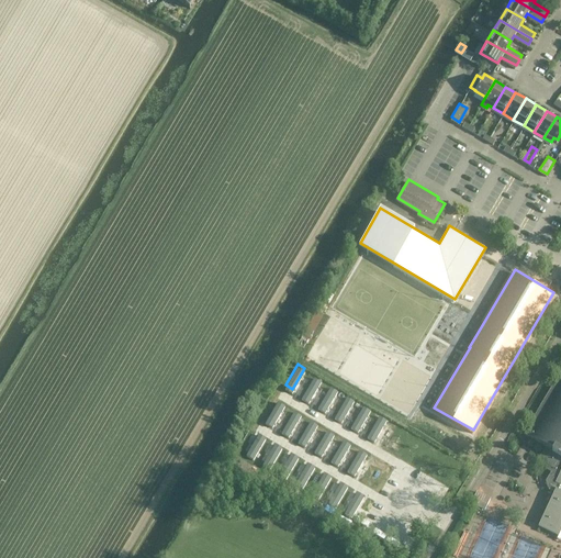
[(560,368),(524,431),(546,444),(542,448),(539,455),(541,462),(541,464),(551,469),(546,478),(548,484),(556,489),(552,494),(540,521),(539,523),(558,531),(559,531),(560,526),(560,368)]
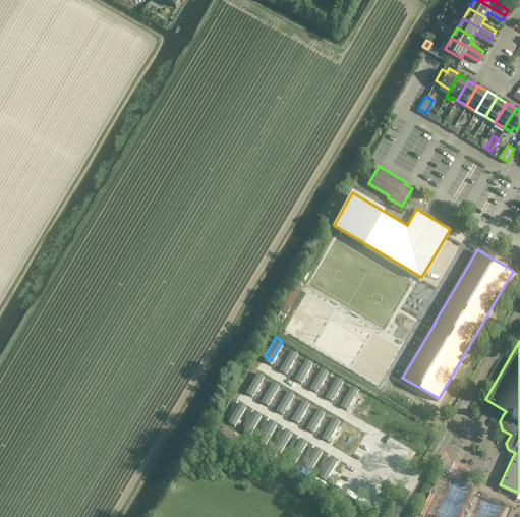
[(286,368),(297,349),(291,346),(280,365),(286,368)]
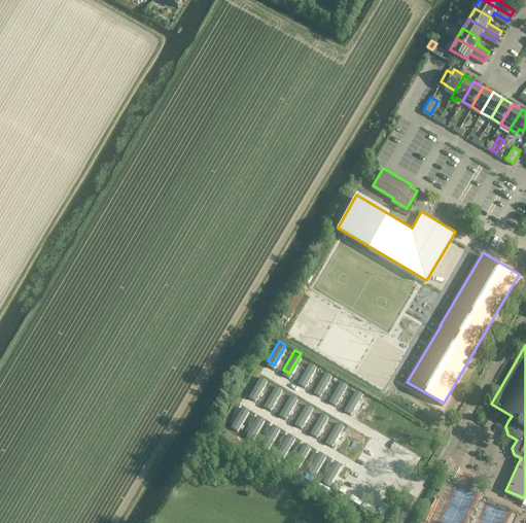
[(305,382),(316,362),(310,358),(299,379),(305,382)]
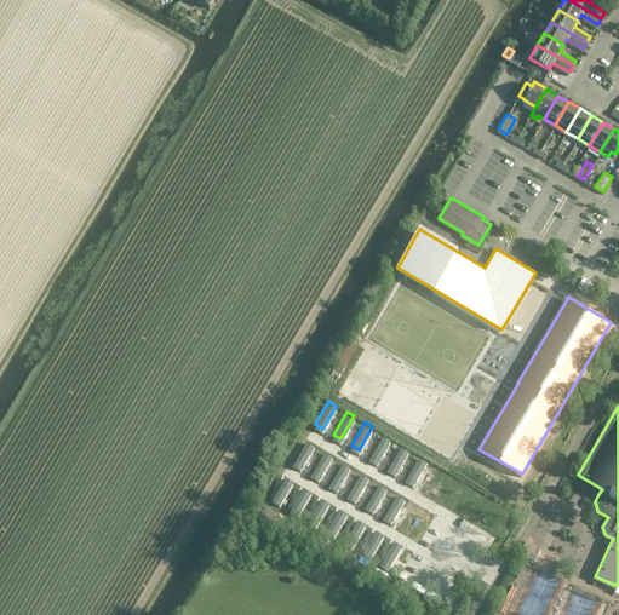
[(377,460),(390,437),(383,432),(370,455),(377,460)]
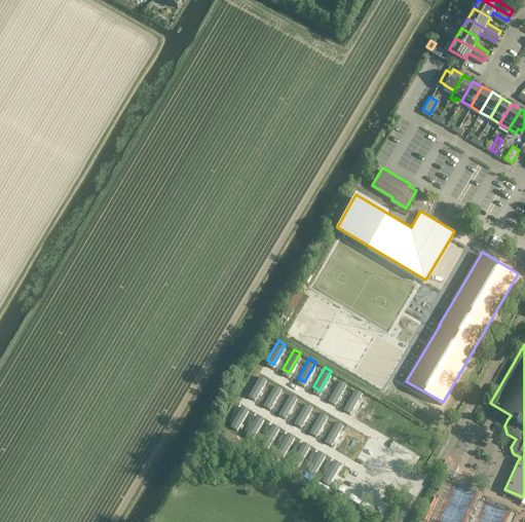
[(255,396),(266,376),(260,372),(248,392),(255,396)]
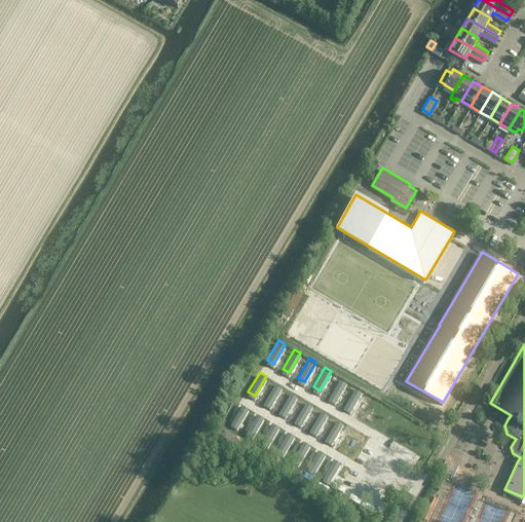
[(335,400),(346,380),(340,376),(329,396),(335,400)]
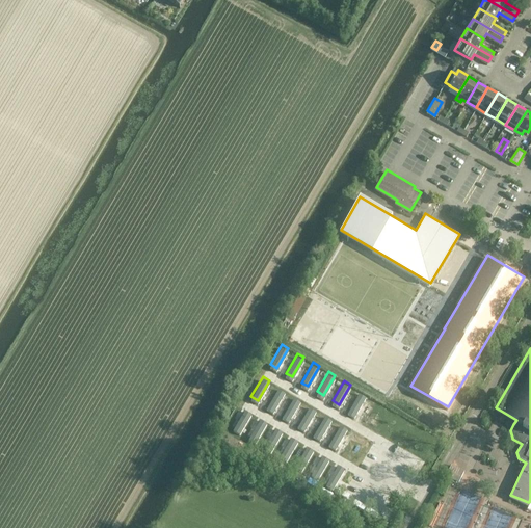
[(273,410),(285,390),(279,386),(267,405),(273,410)]
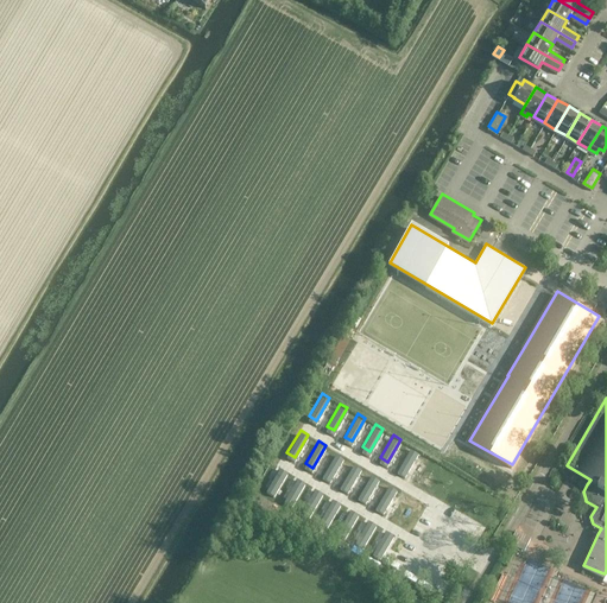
[(405,473),(419,450),(411,445),(398,468),(405,473)]
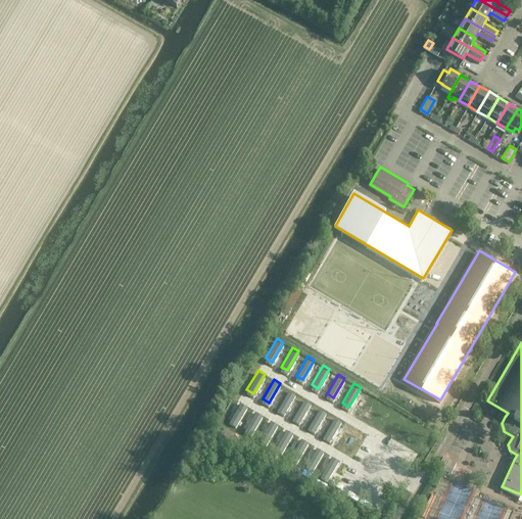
[(284,411),(295,391),(289,388),(278,408),(284,411)]
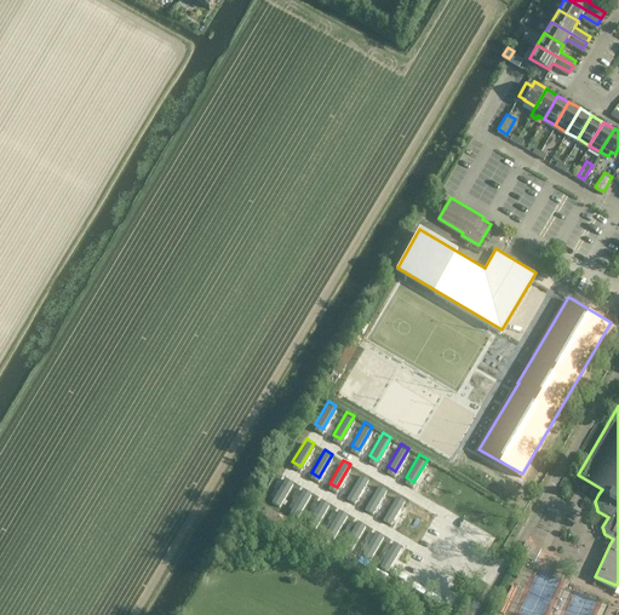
[(355,498),(368,475),(361,470),(348,493),(355,498)]
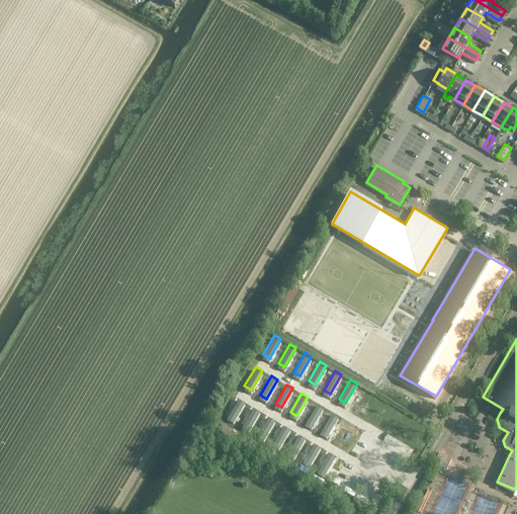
[(233,421),(244,402),(237,398),(226,417),(233,421)]
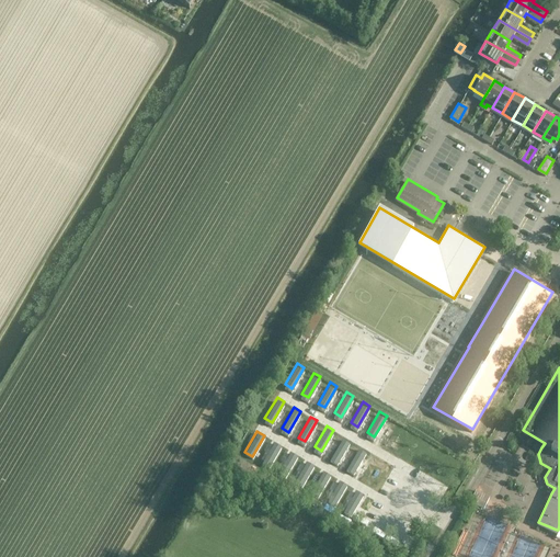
[(338,461),(350,440),(343,435),(331,456),(338,461)]
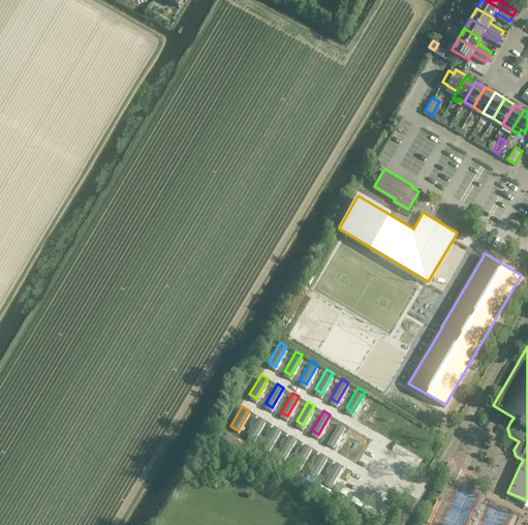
[(253,439),(265,420),(257,415),(246,435),(253,439)]
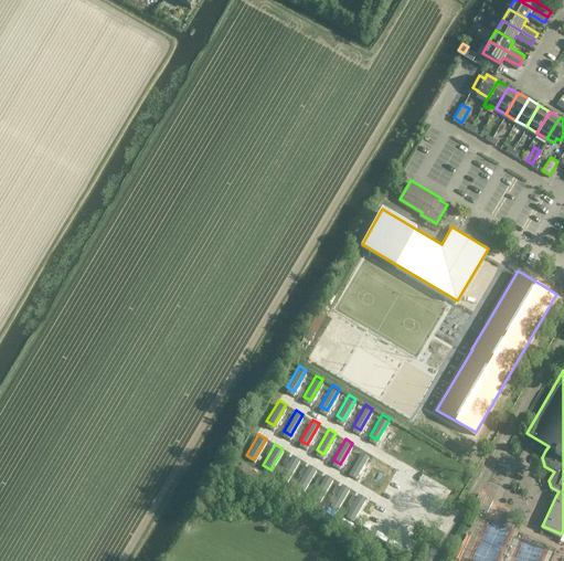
[(357,474),(369,453),(362,448),(350,469),(357,474)]
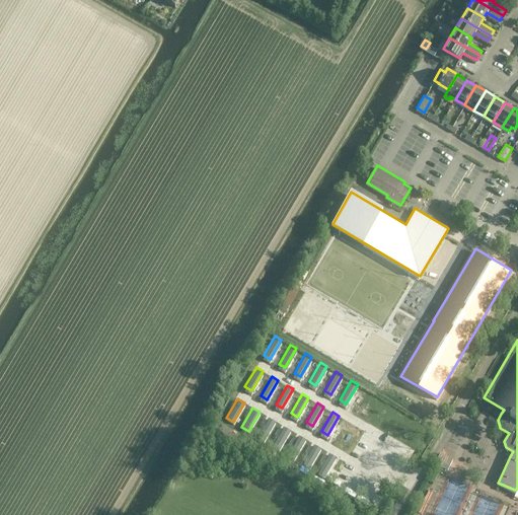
[(264,440),(275,420),(269,417),(256,436),(264,440)]
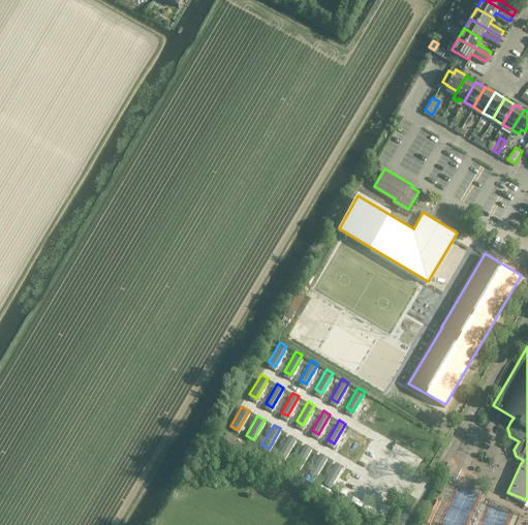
[(284,457),(296,437),(289,434),(277,454),(284,457)]
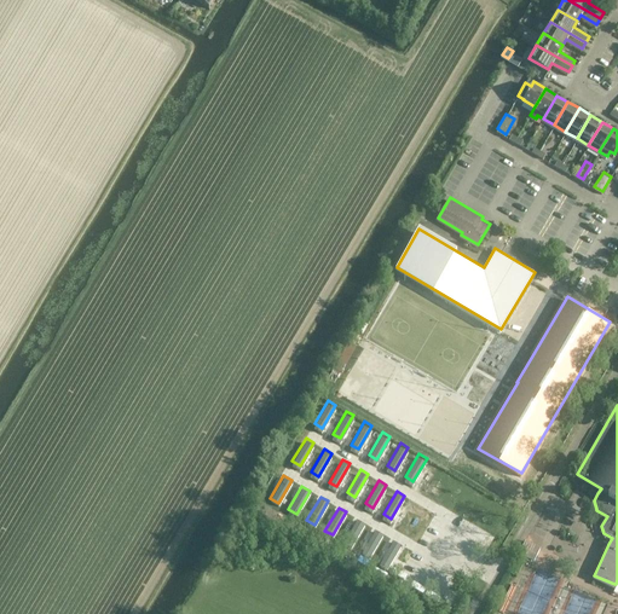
[(351,545),(364,522),(357,517),(342,540),(351,545)]
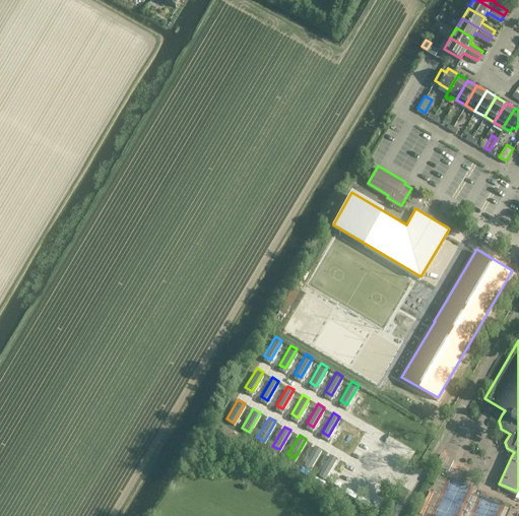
[(310,467),(321,448),(315,444),(304,463),(310,467)]
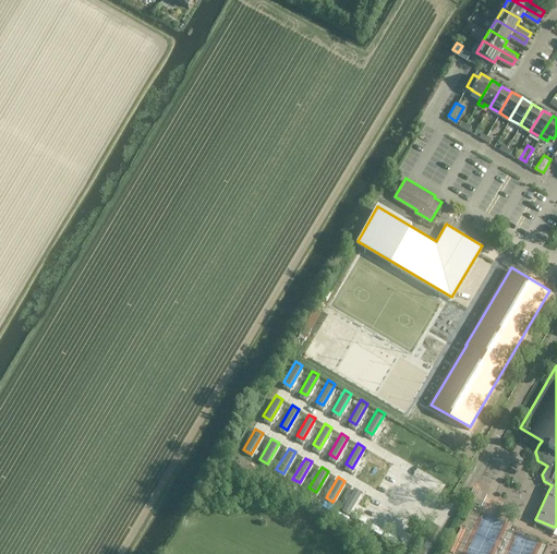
[(474,484),(471,492),(485,497),(487,491),(474,484)]
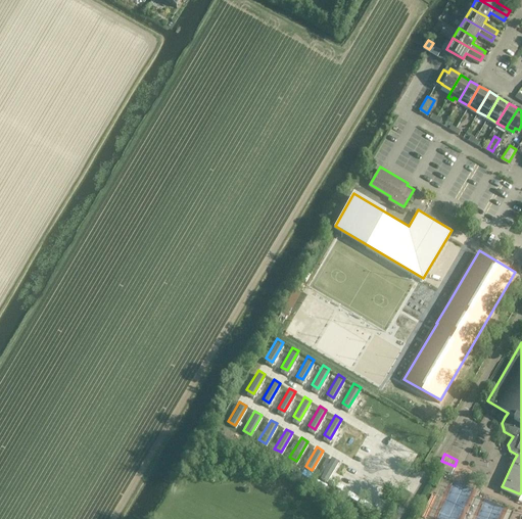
[(327,479),(338,460),(332,456),(321,475),(327,479)]
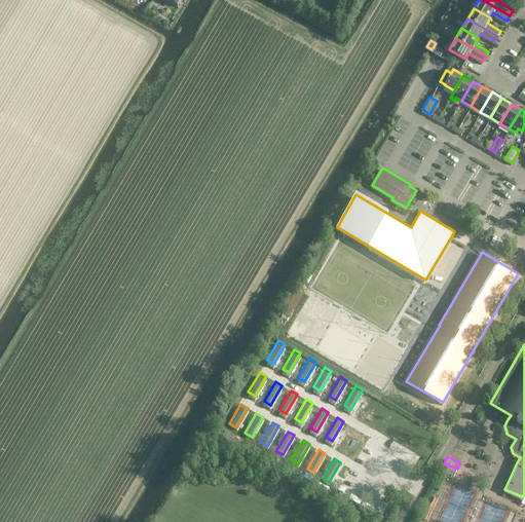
[(454,475),(457,469),(447,464),(445,470),(454,475)]
